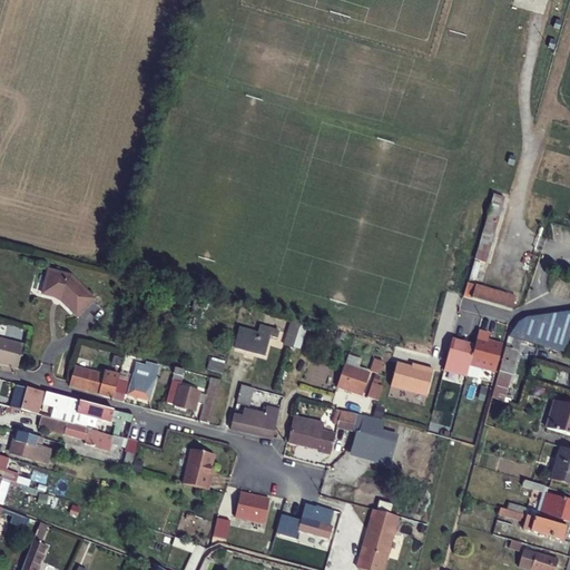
[(492,242),(502,207),(491,204),(481,238),(492,242)]
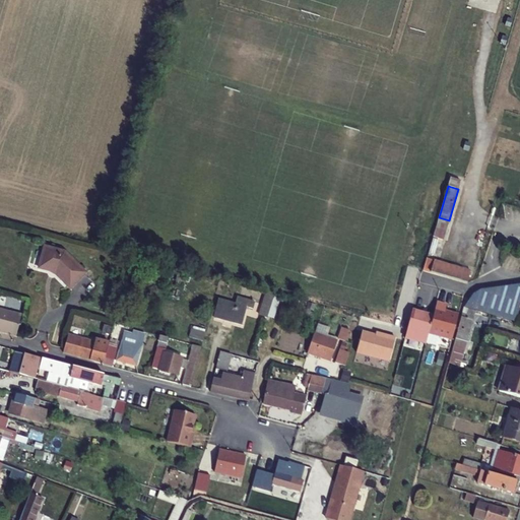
[(439,217),(433,237),(443,241),(449,220),(439,217)]
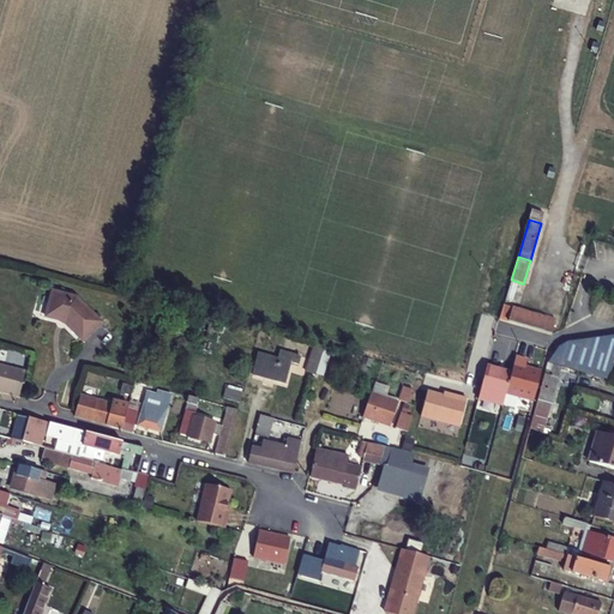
[(100,318),(74,294),(50,288),(43,313),(58,318),(61,314),(64,315),(66,317),(65,321),(82,337),(100,318)]
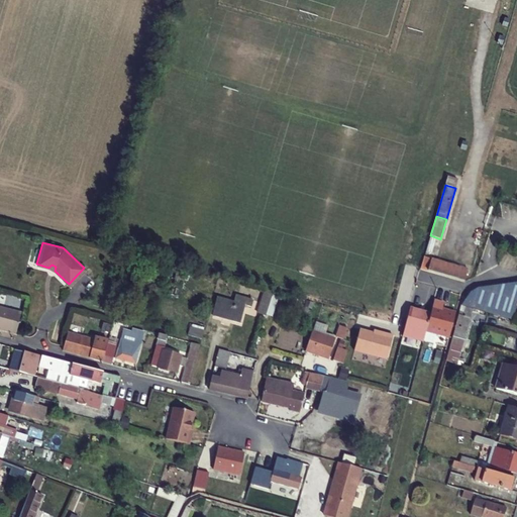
[(466,281),(469,271),(424,257),(421,269),(464,281),(466,281)]
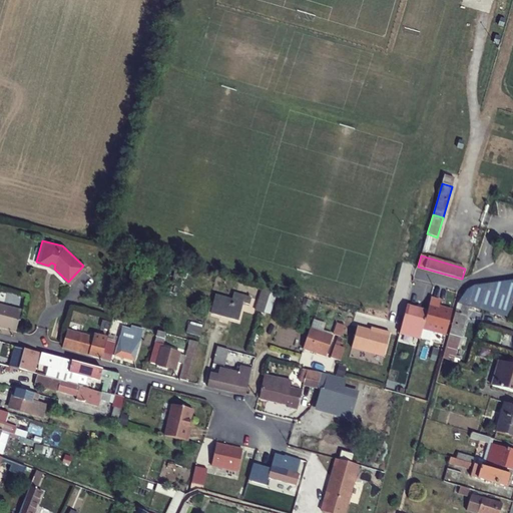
[(512,302),(512,280),(477,286),(472,287),(471,288),(467,290),(464,292),(462,295),(458,304),(469,307),(472,308),(483,311),(508,319),(512,302)]
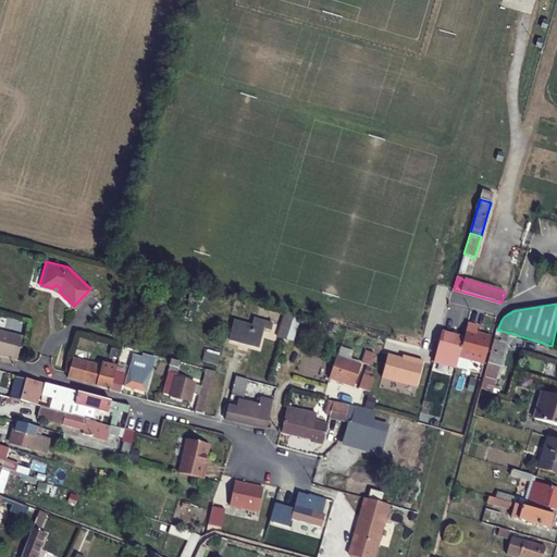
[(294,311),(286,338),(295,342),(302,314),(294,311)]
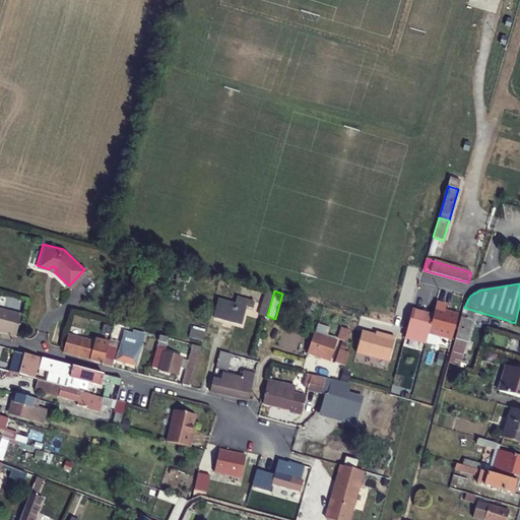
[(236,303),(219,298),(214,317),(241,325),(247,305),(253,308),(256,299),(238,295),(236,303)]
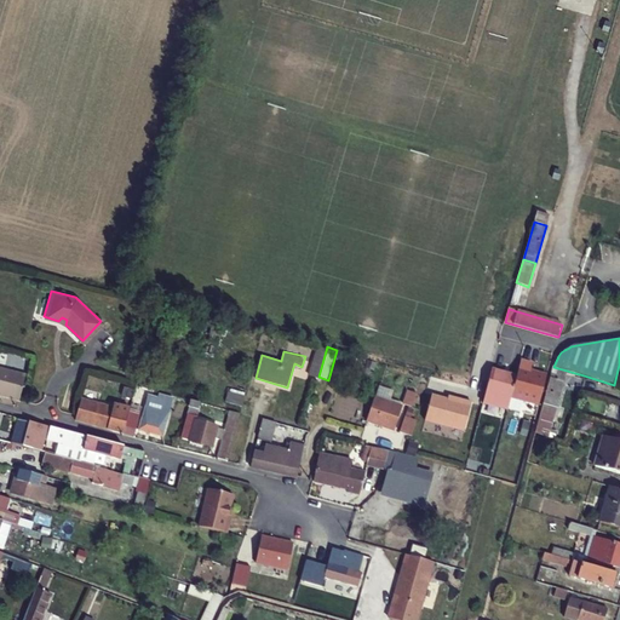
[(534,363),(521,361),(517,377),(511,397),(540,405),(547,375),(532,371),(534,363)]
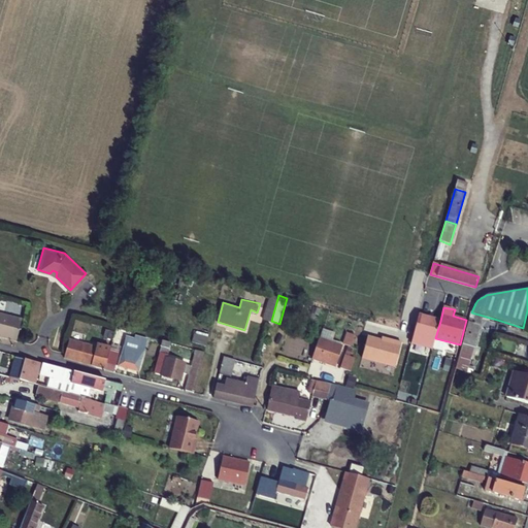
[(0,312),(0,336),(18,340),(23,319),(0,312)]
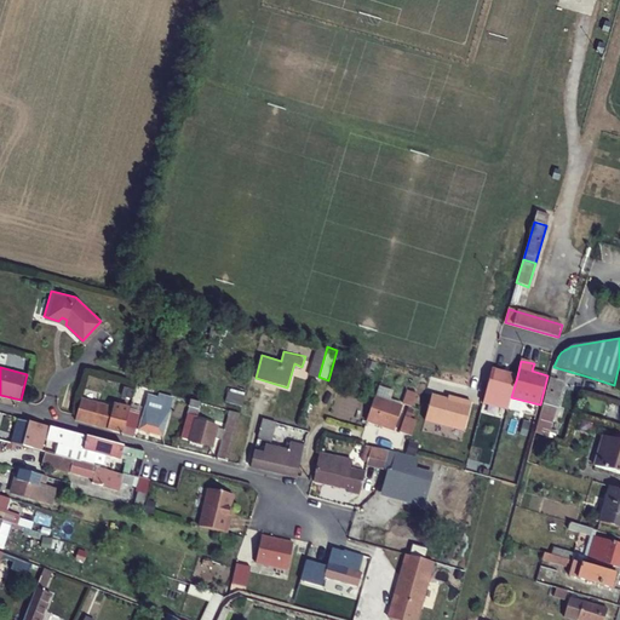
[(554,367),(543,405),(557,408),(567,371),(554,367)]
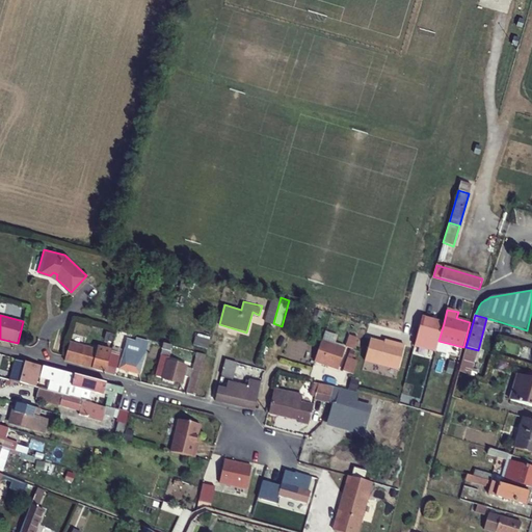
[(418,336),(417,337),(439,343),(444,323),(422,317),(418,336)]
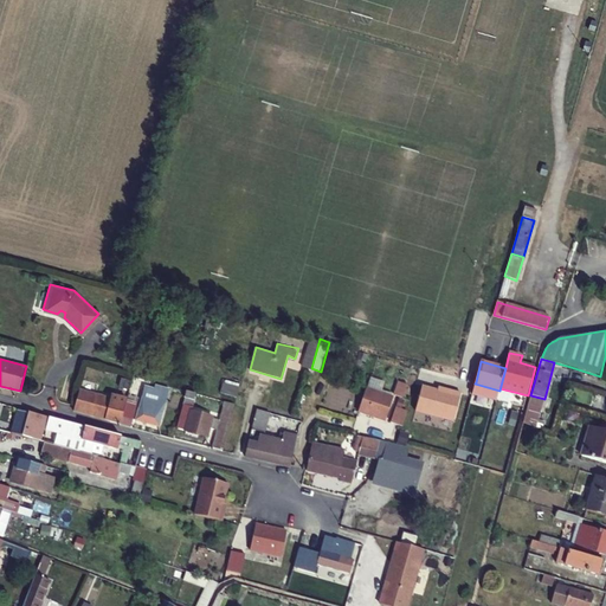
[(121,386),(128,388),(131,380),(123,378),(121,386)]
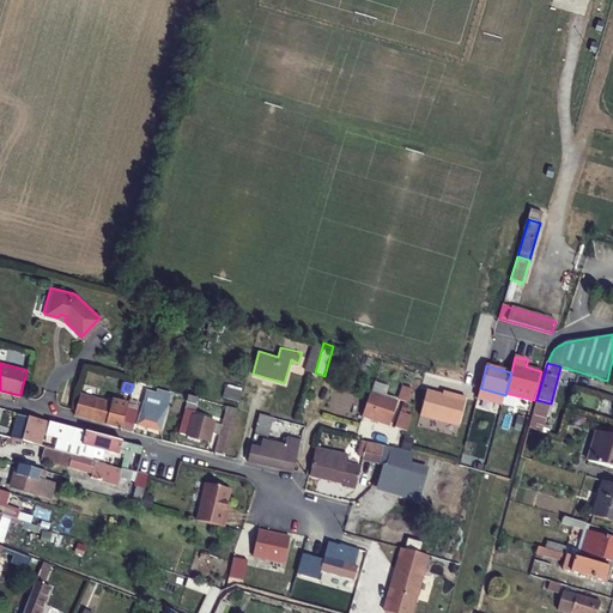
[(134,382),(133,388),(150,393),(152,386),(134,382)]
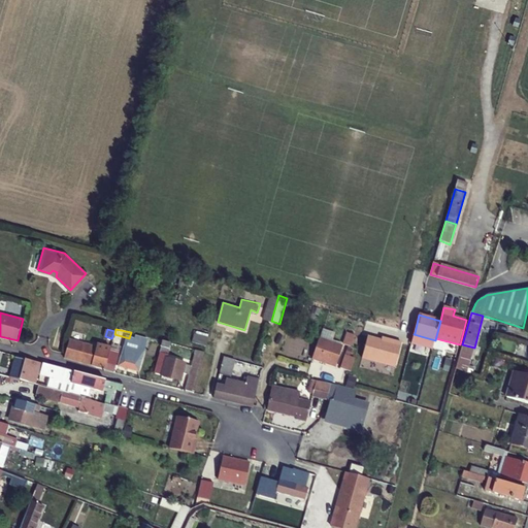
[(350,332),(347,342),(353,344),(357,334),(350,332)]
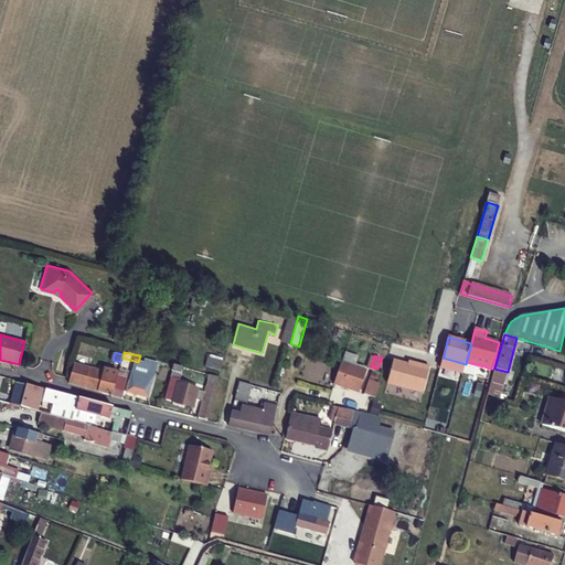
[(210,358),(208,368),(221,371),(224,361),(210,358)]
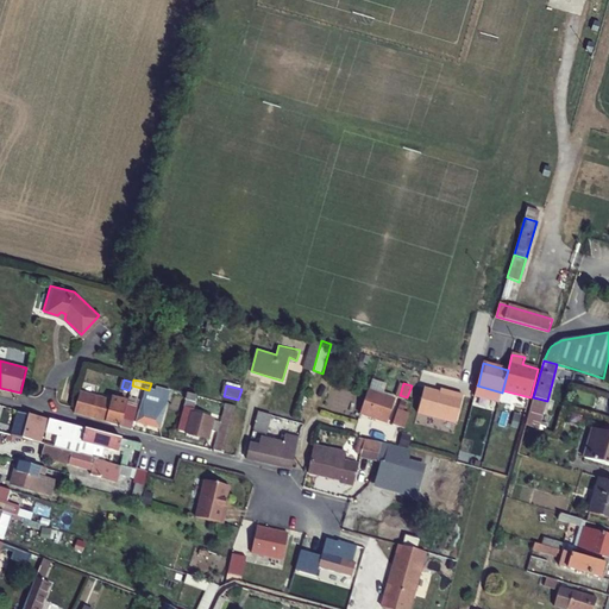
[(477,385),(475,396),(500,403),(502,393),(477,385)]
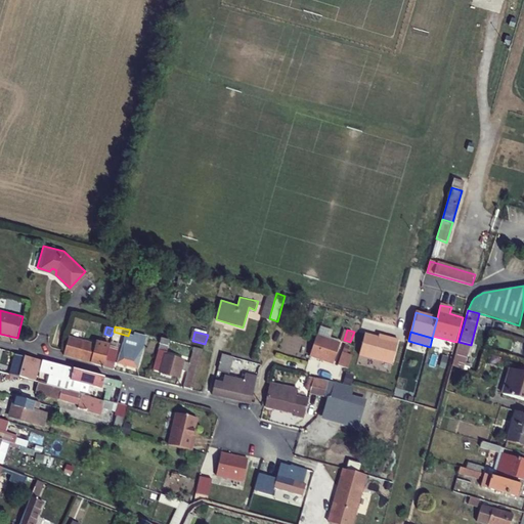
[(318,335),(312,355),(337,362),(343,343),(318,335)]
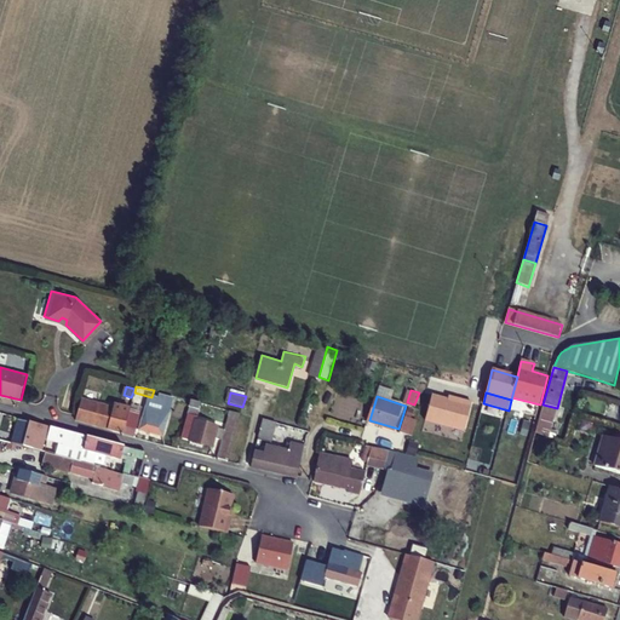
[(464,432),(471,403),(461,401),(460,403),(431,396),(425,422),(464,432)]
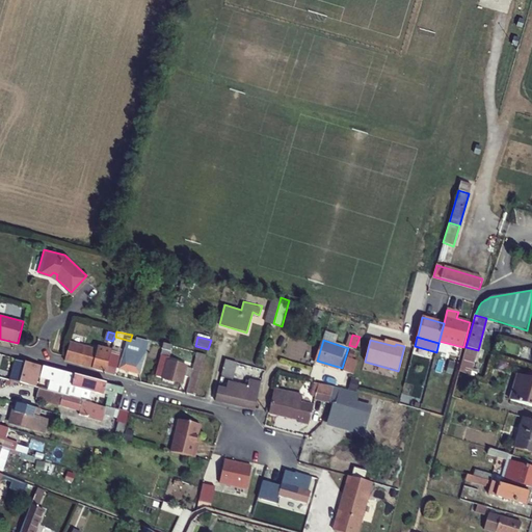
[(112,351),(112,350),(98,346),(97,349),(70,341),(64,360),(92,368),(97,370),(98,366),(107,369),(108,366),(112,351)]
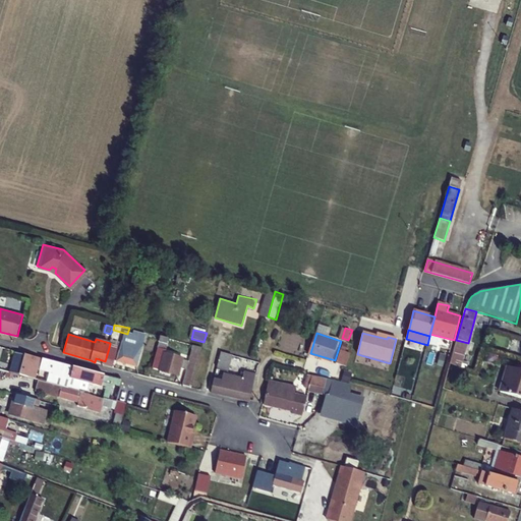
[(135,341),(123,337),(116,361),(136,367),(143,346),(134,343),(135,341)]
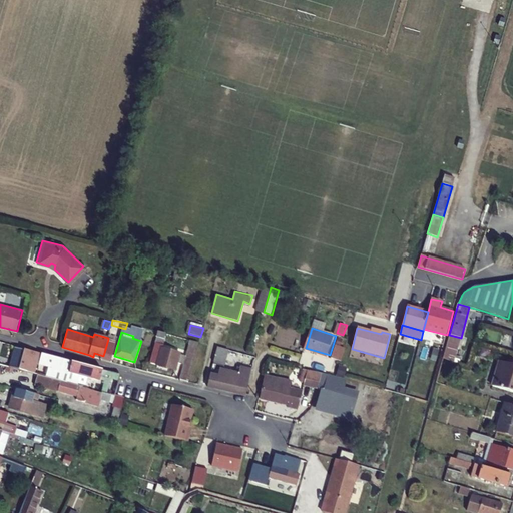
[(449,335),(443,359),(460,364),(466,340),(461,338),(449,335)]
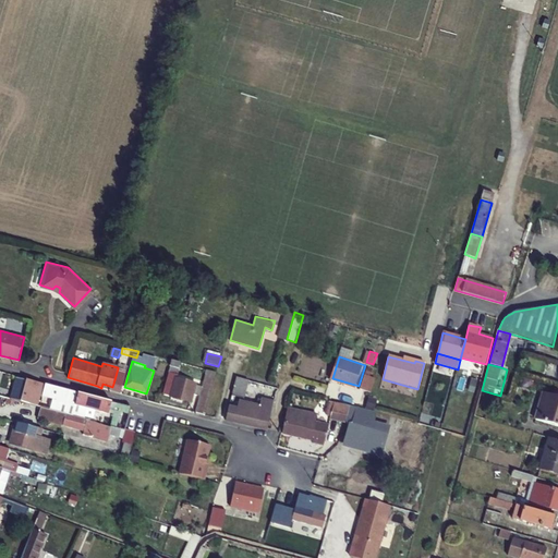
[(118,368),(113,384),(122,386),(125,371),(118,368)]
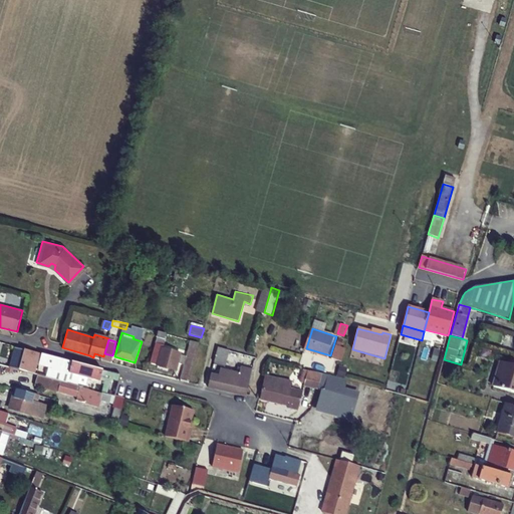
[(187,356),(185,364),(181,379),(191,381),(200,342),(190,340),(187,356)]
